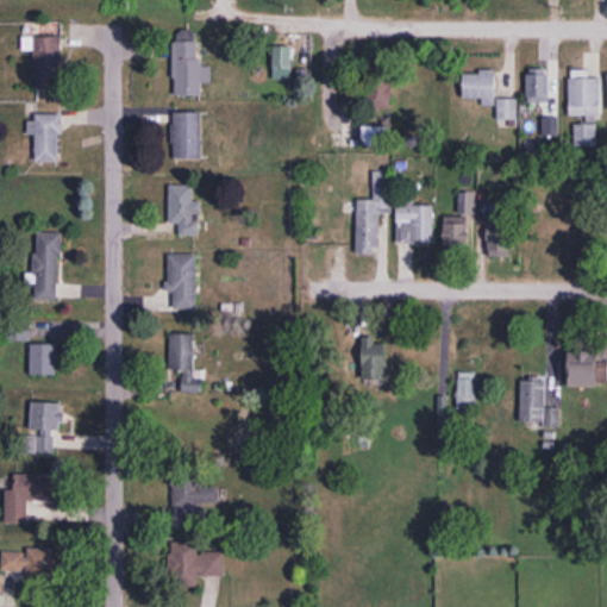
[(175,97),(201,95),(200,30),(174,31),(175,97)]
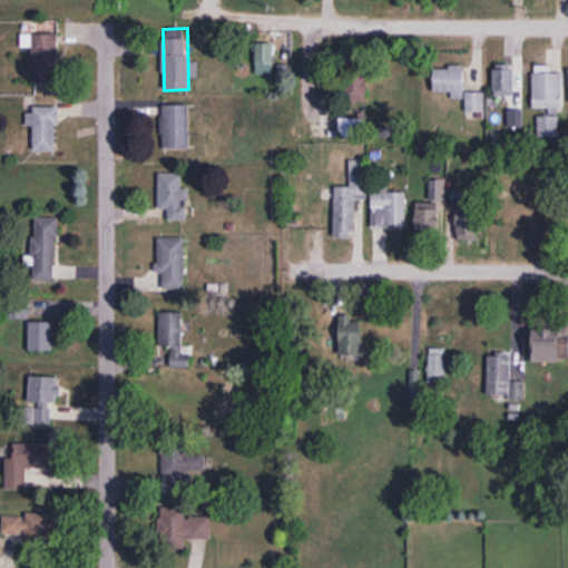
[(31,33),(31,81),(56,81),(56,33),(31,33)]
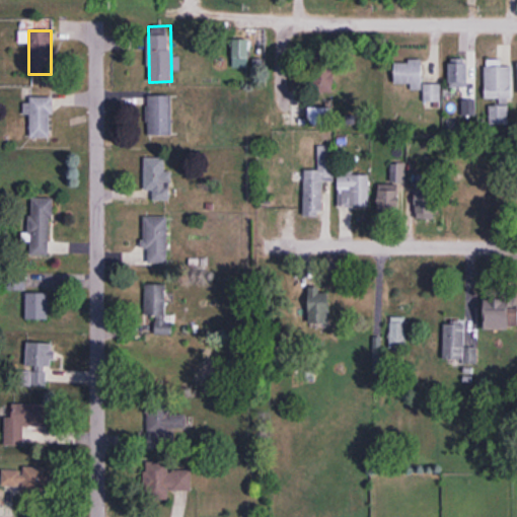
[(232,67),(247,67),(247,39),(232,39),(232,67)]
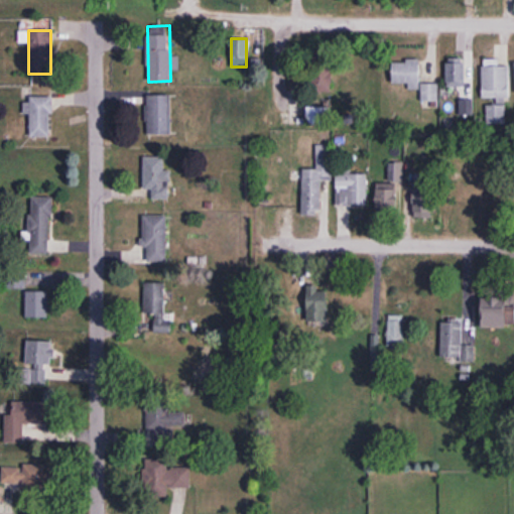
[(444,57),(444,86),(463,86),(463,57),(444,57)]
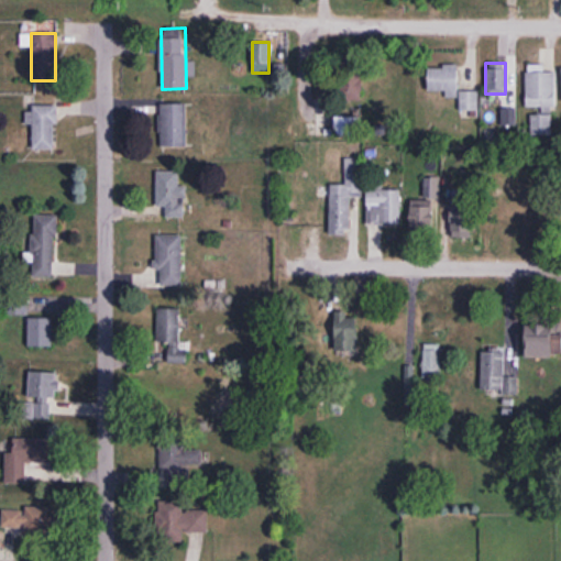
[(551,69),(542,69),(542,64),(524,64),(524,109),(529,109),(528,133),(551,133),(551,69)]
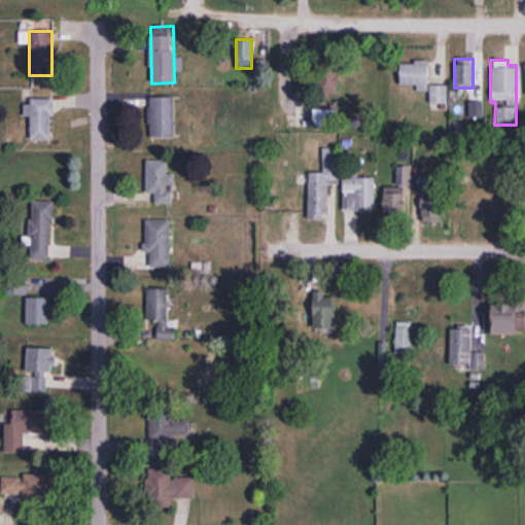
[(399,61),(399,84),(415,84),(415,90),(428,90),(428,103),(446,103),(446,83),(426,83),(426,61),(399,61)]
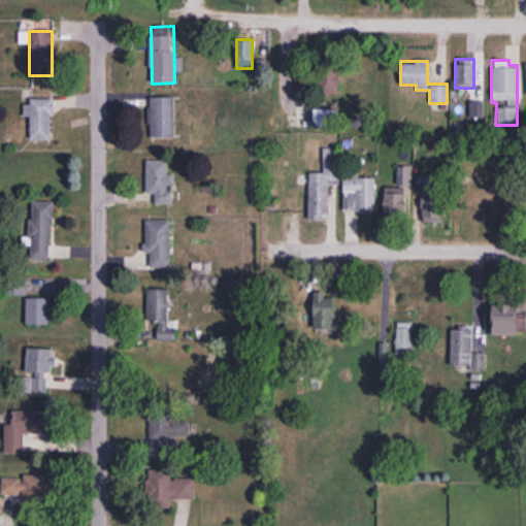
[(338,93),(338,68),(317,68),(317,93),(338,93)]
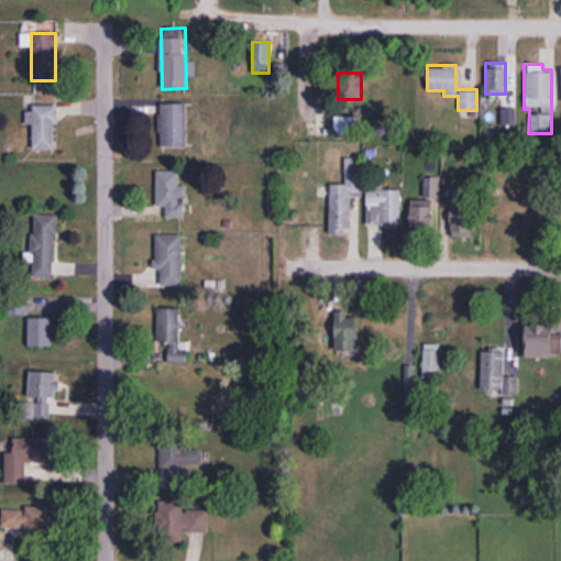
[(160,102),(160,145),(185,145),(185,102),(160,102)]
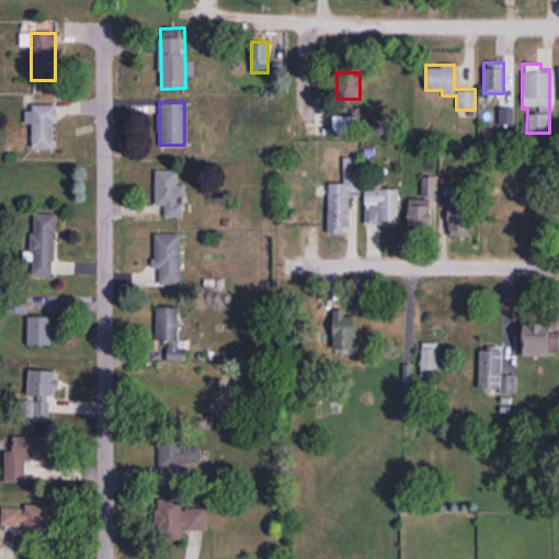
[(30,122),(32,122),(32,148),(56,148),(56,104),(30,104),(30,122)]
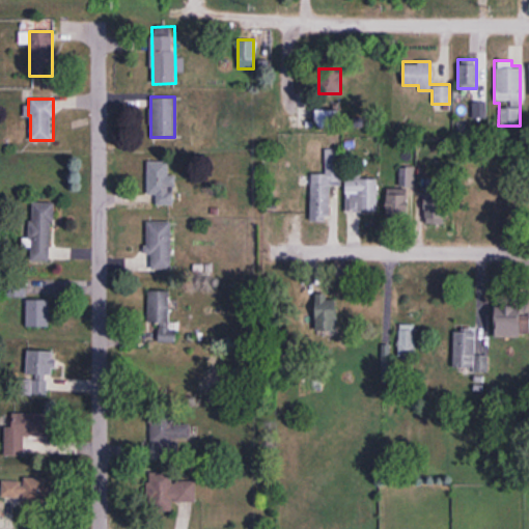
[(483,116),(483,103),(482,103),(482,107),(471,107),(471,116),(483,116)]
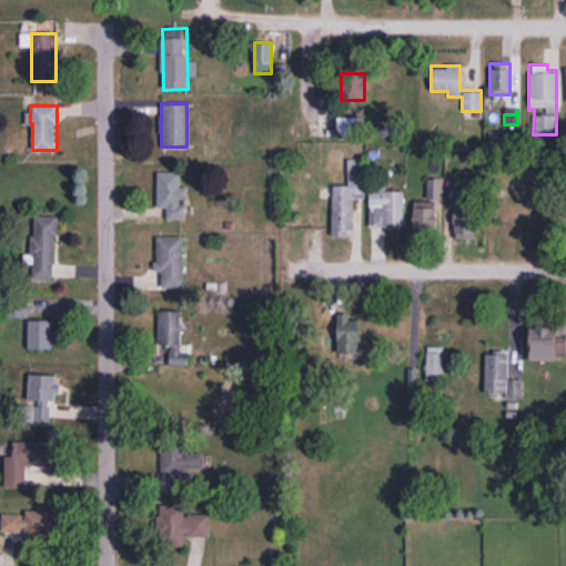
[(337,134),(360,134),(360,117),(337,117),(337,134)]
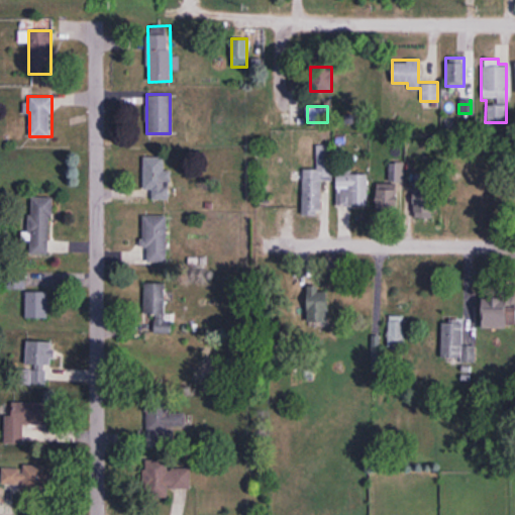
[(331,180),(331,143),(315,143),(315,169),(301,169),(300,214),(320,215),(320,179),(331,180)]
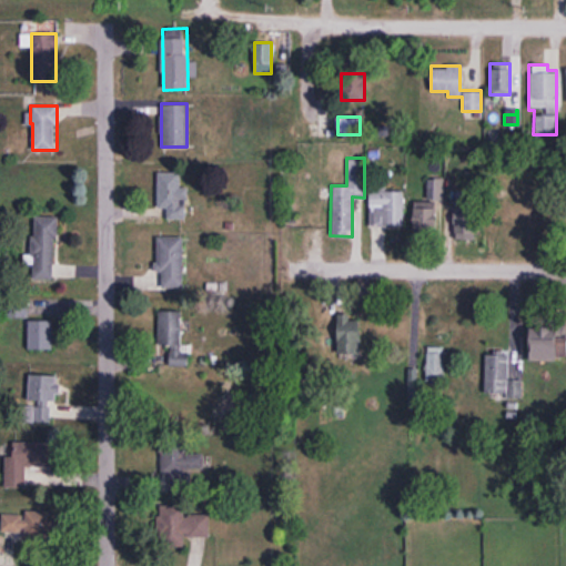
[(181,171),(158,171),(158,208),(167,208),(167,219),(187,219),(187,187),(181,187),(181,171)]
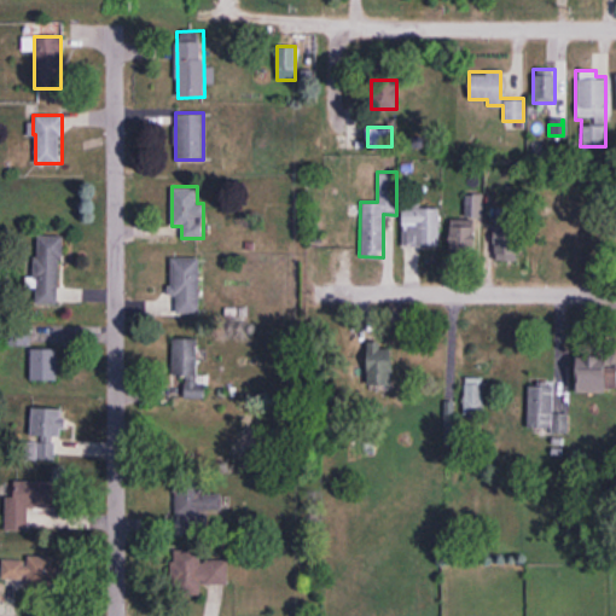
[(400,245),(437,245),(437,204),(400,204),(400,245)]
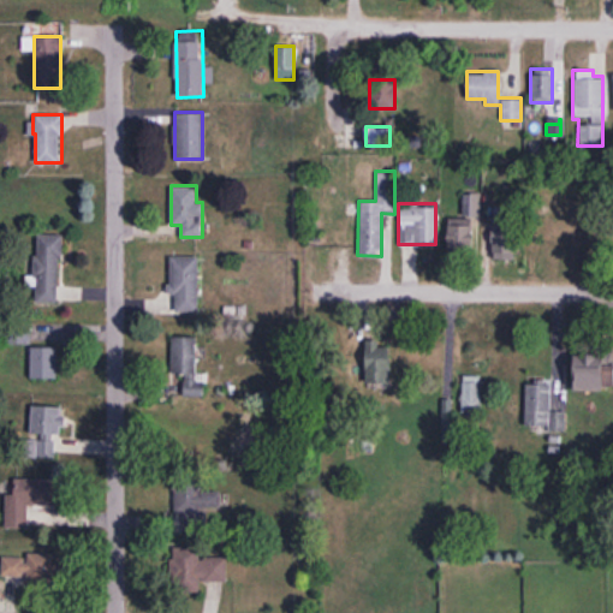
[(470,248),(470,216),(446,216),(446,248),(470,248)]
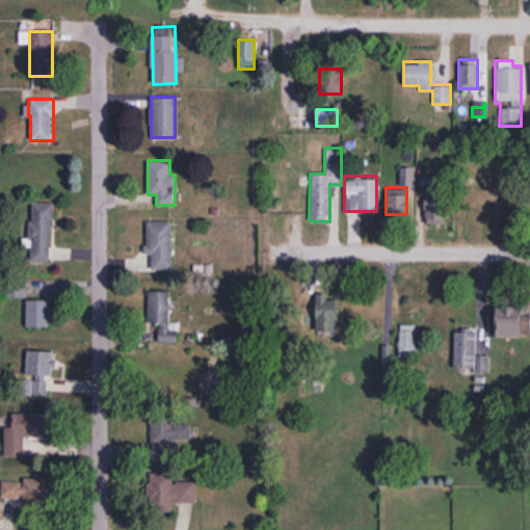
[(52,202),(31,202),(30,260),(51,261),(52,202)]
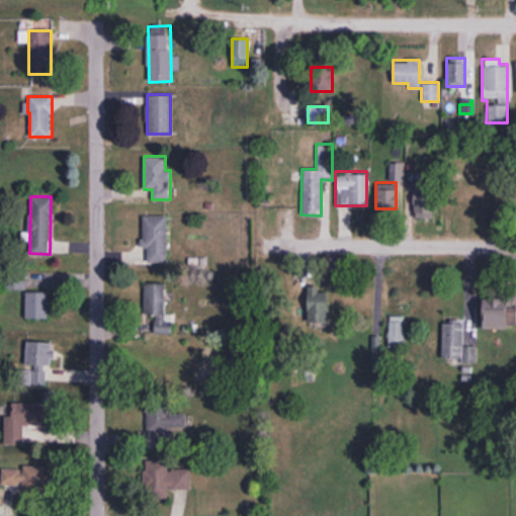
[(166,262),(166,215),(143,215),(143,247),(147,247),(147,262),(166,262)]
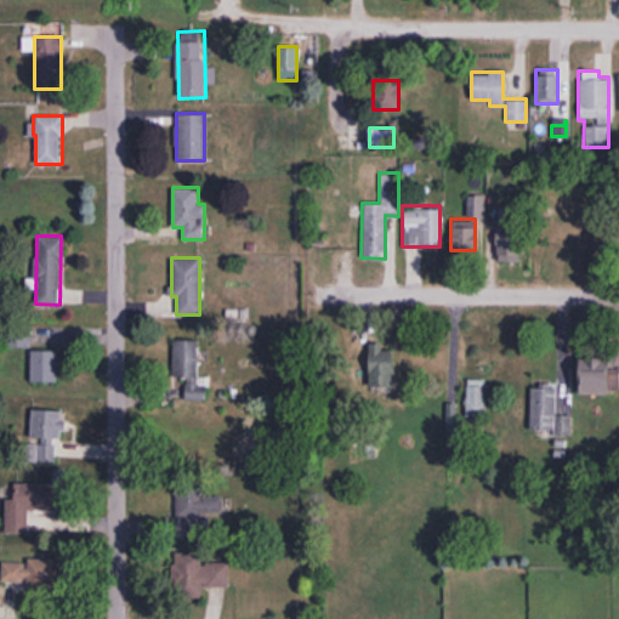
[(174,375),(186,376),(186,401),(205,401),(205,378),(198,378),(198,340),(174,339),(174,375)]
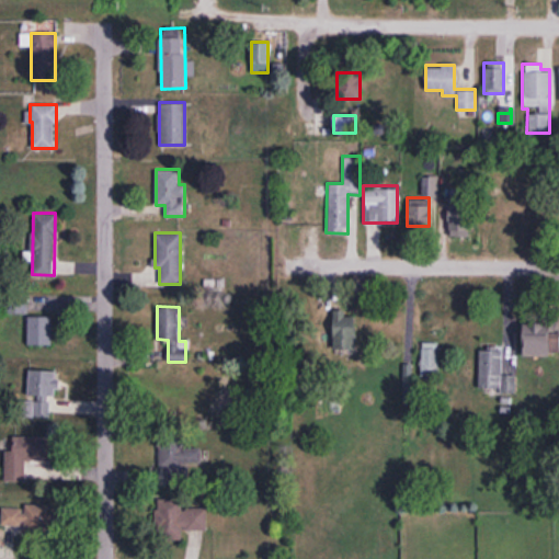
[(522,351),(552,351),(552,312),(522,312),(522,351)]
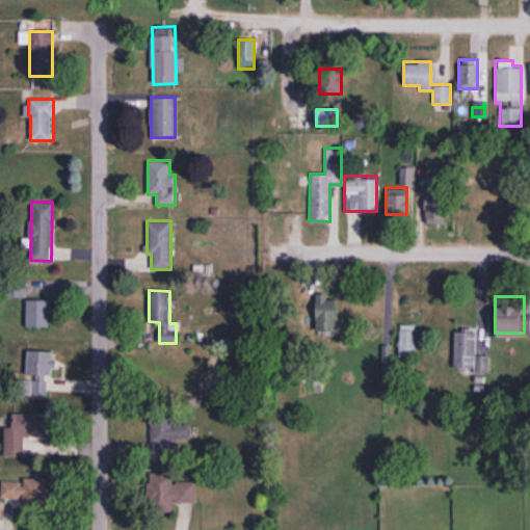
[(336,332),(336,297),(316,297),(316,332),(336,332)]
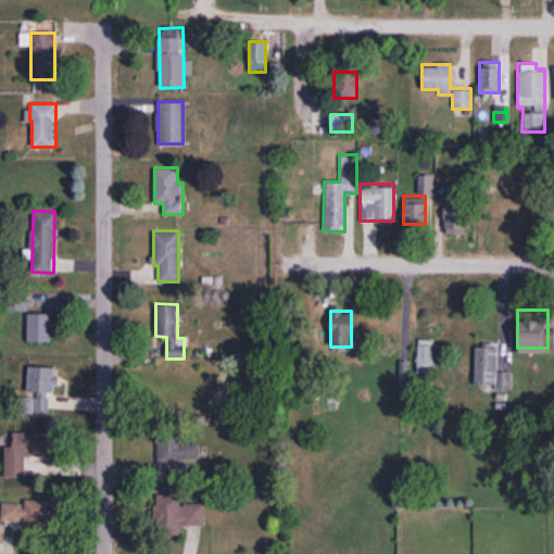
[(51,313),(27,313),(27,342),(51,342),(51,313)]
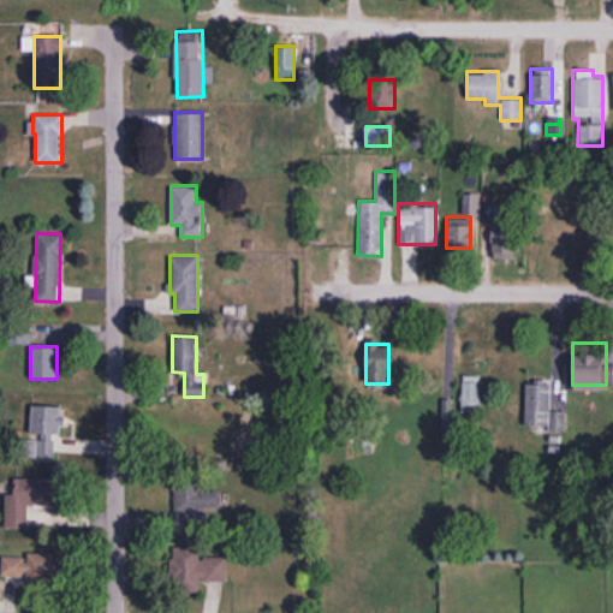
[(481,374),(460,374),(460,415),(481,415),(481,374)]
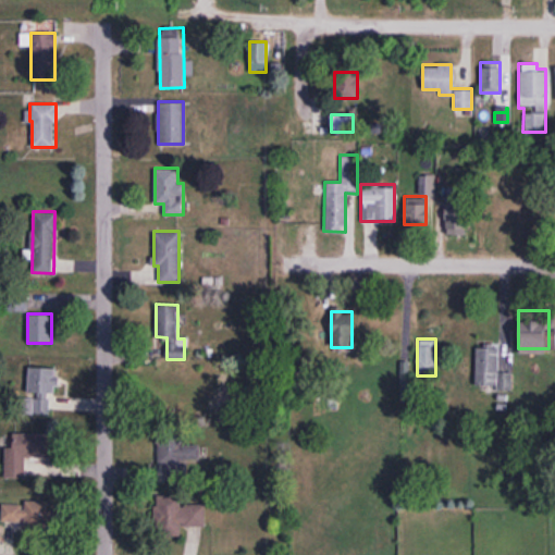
[(496,384),(496,344),(473,344),(473,384),(496,384)]
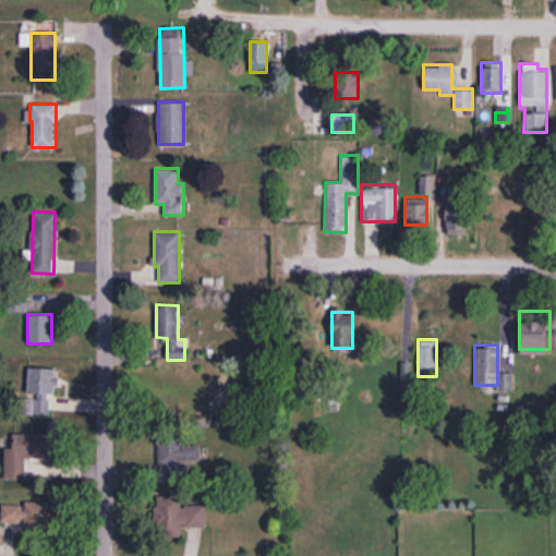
[(57,370),(27,367),(25,414),(49,415),(50,394),(56,394),(57,370)]
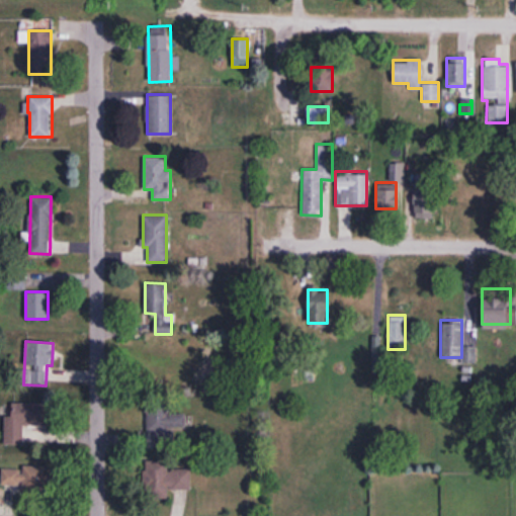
[(168,398),(146,398),(146,431),(185,431),(185,414),(168,414),(168,398)]
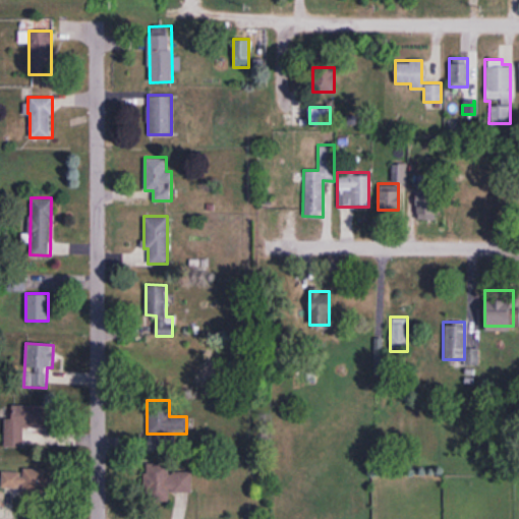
[(22,448),(22,427),(49,427),(49,405),(11,405),(11,418),(4,418),(4,448),(22,448)]
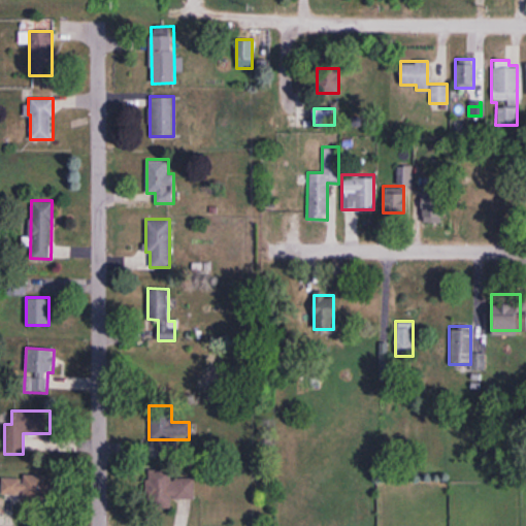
[(170,498),(194,498),(194,478),(170,478),(170,469),(146,470),(146,508),(170,508),(170,498)]
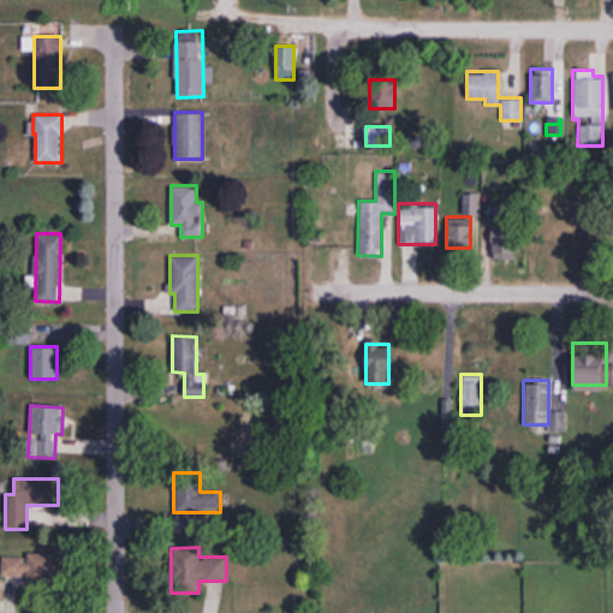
[(52,579),(53,555),(1,554),(0,577),(52,579)]
